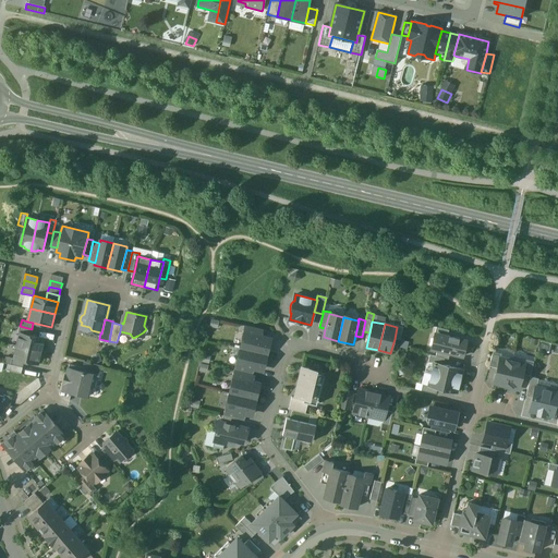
[(32,329),(20,326),(19,332),(20,334),(31,336),(32,329)]
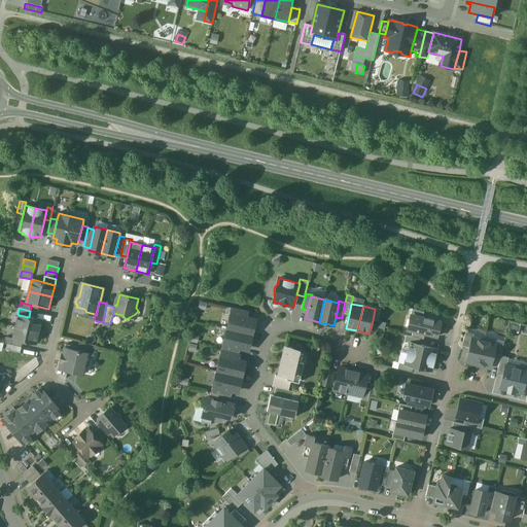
[(249,312),(231,308),(230,315),(231,315),(232,315),(247,318),(249,312)]
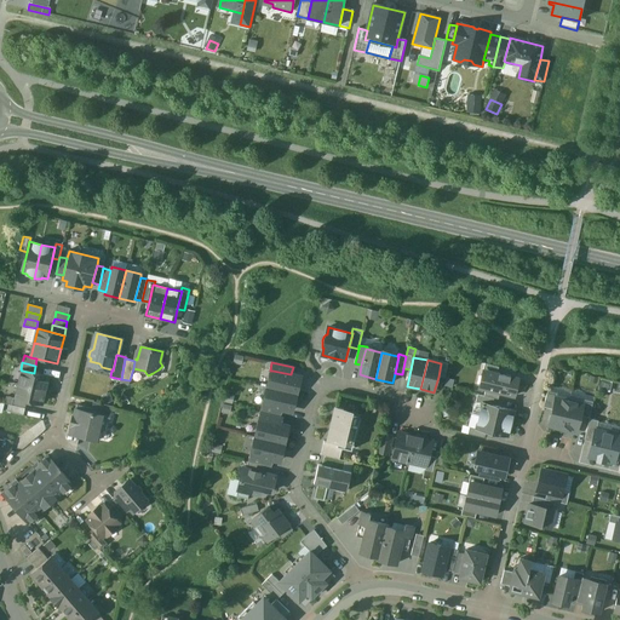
[(448,363),(441,362),(441,363),(438,377),(445,378),(448,363)]
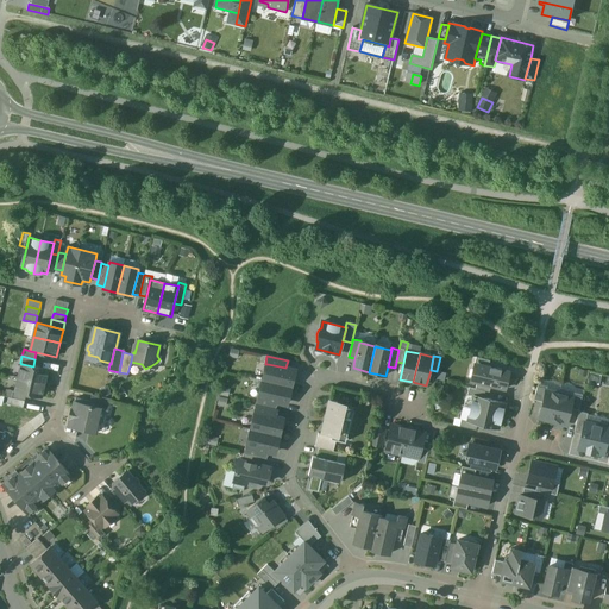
[(490,360),(476,357),(475,364),(477,364),(489,368),(490,360)]
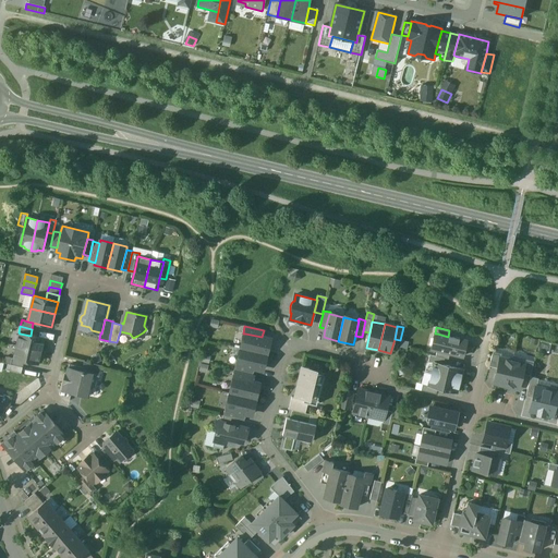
[(31,336),(20,334),(17,346),(41,351),(44,339),(31,336)]
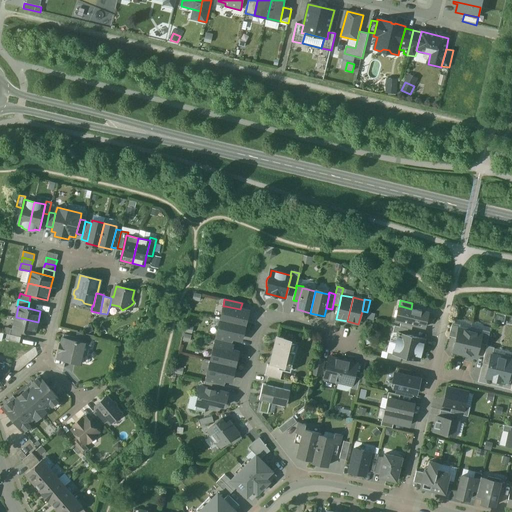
[(240,309),(225,306),(224,306),(221,320),(245,326),(247,318),(245,317),(246,311),(240,309)]
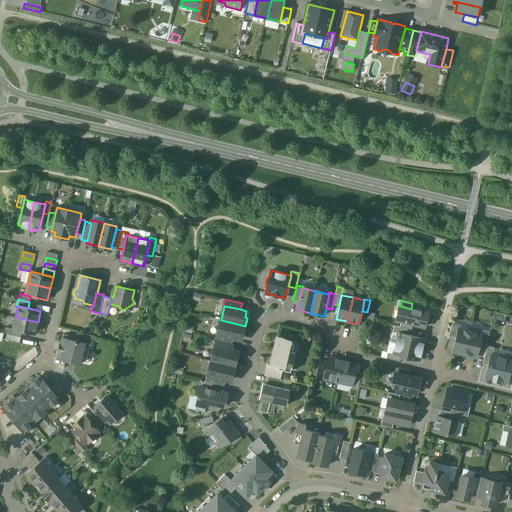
[(411,309),(401,306),(397,320),(413,324),(425,327),(428,313),(411,309)]
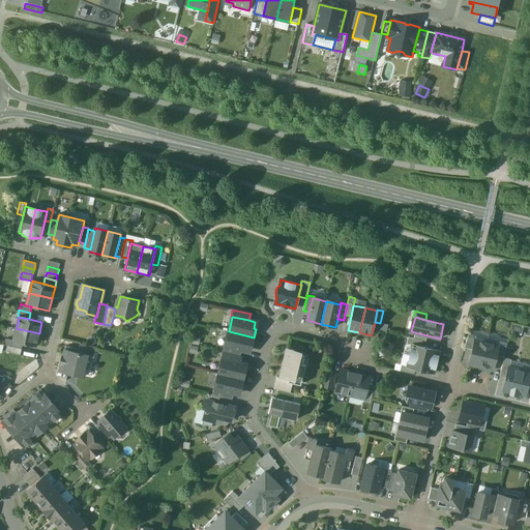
[(39,333),(17,328),(13,341),(23,343),(36,346),(39,333)]
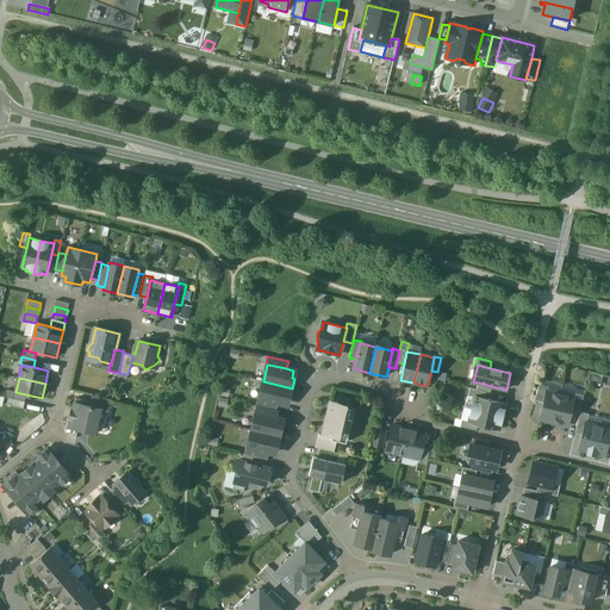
[(292,388),(263,381),(260,398),(260,399),(278,403),(285,405),(287,397),(290,398),(292,388)]
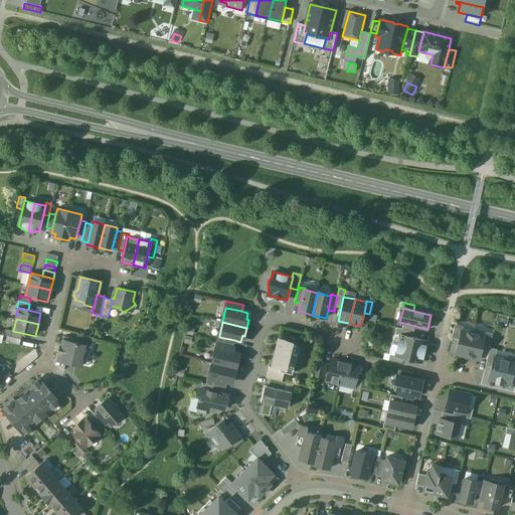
[(415,326),(403,323),(402,329),(410,331),(414,332),(415,326)]
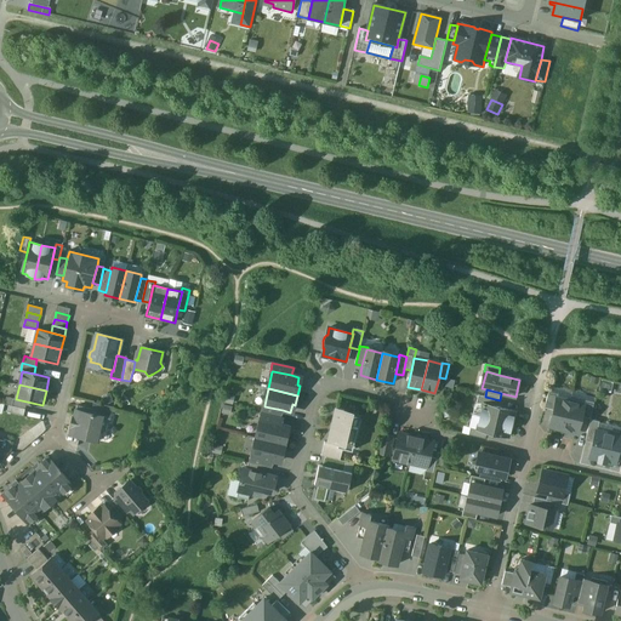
[(558,394),(548,392),(543,408),(554,410),(557,398),(558,394)]
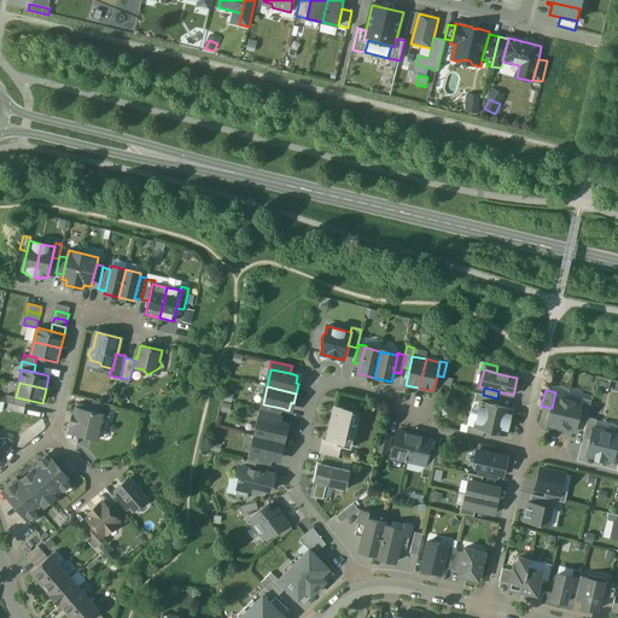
[(483,395),(476,394),(474,401),(481,402),(491,404),(493,397),(483,395)]
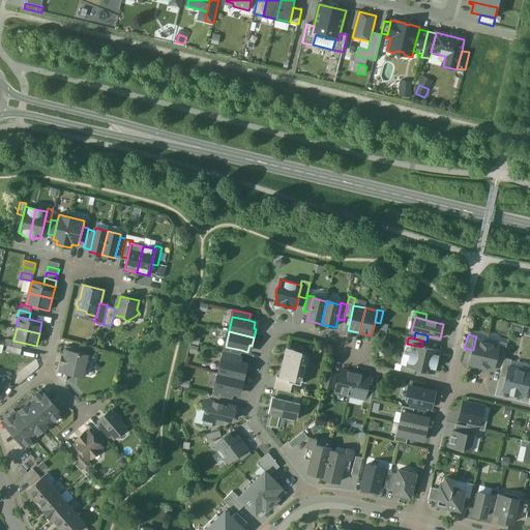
[(13,341),(5,339),(4,345),(22,349),(23,343),(13,341)]
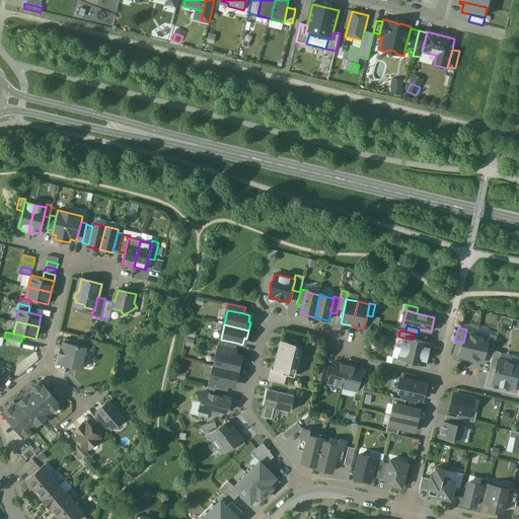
[(465,332),(463,343),(459,357),(464,358),(471,360),(476,336),(465,332)]
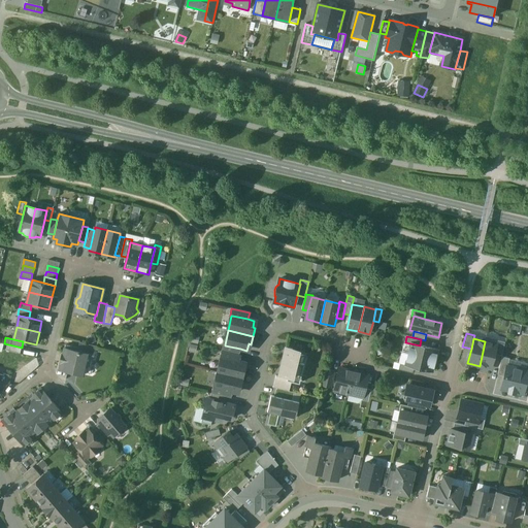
[(505,342),(497,340),(496,343),(497,343),(494,355),(502,356),(505,342)]
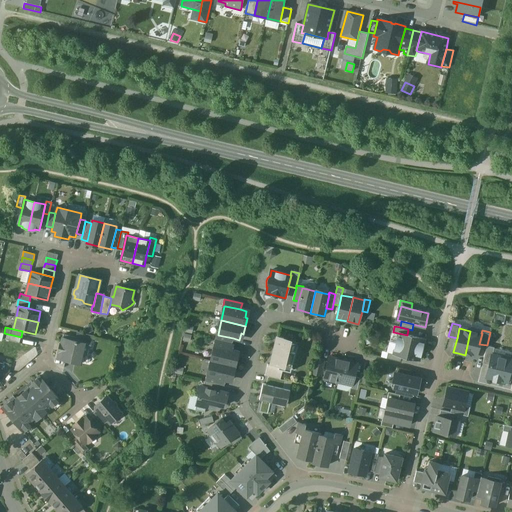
[(481,333),(470,331),(465,355),(471,357),(472,356),(476,357),(479,344),(482,333),(481,333)]
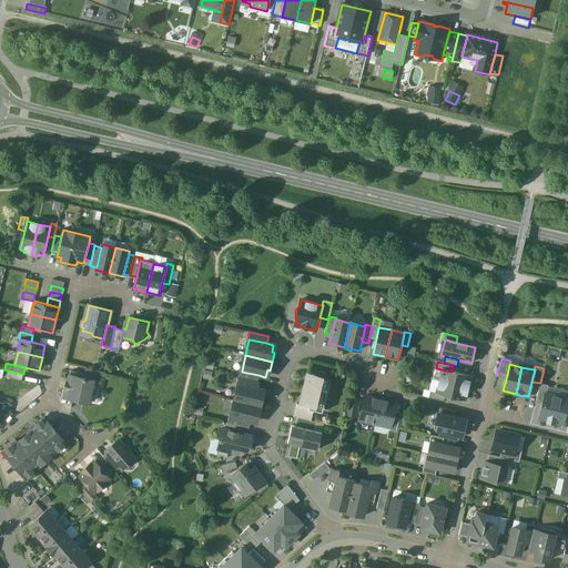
[(103,373),(85,368),(84,375),(83,378),(98,382),(98,383),(101,384),(103,373)]
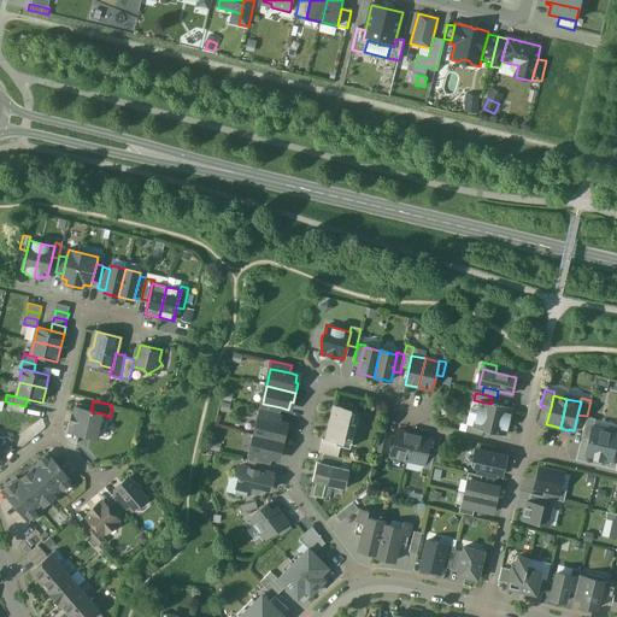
[(491,404),(480,401),(477,415),(511,422),(511,418),(511,416),(511,415),(510,415),(511,409),(491,404)]
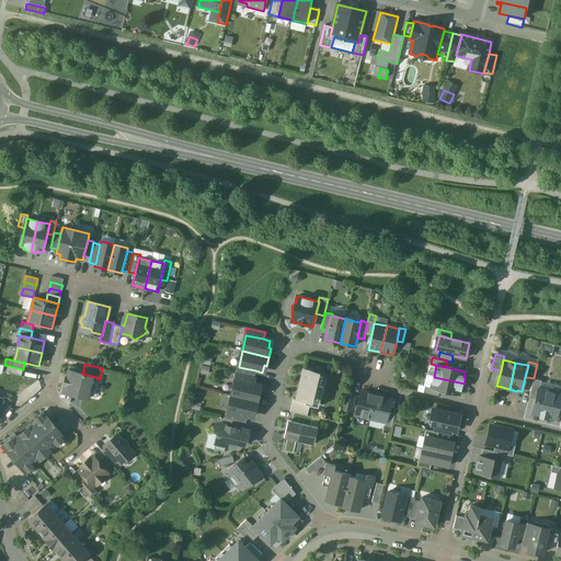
[(255,370),(239,367),(239,366),(237,366),(236,373),(254,377),(255,370)]
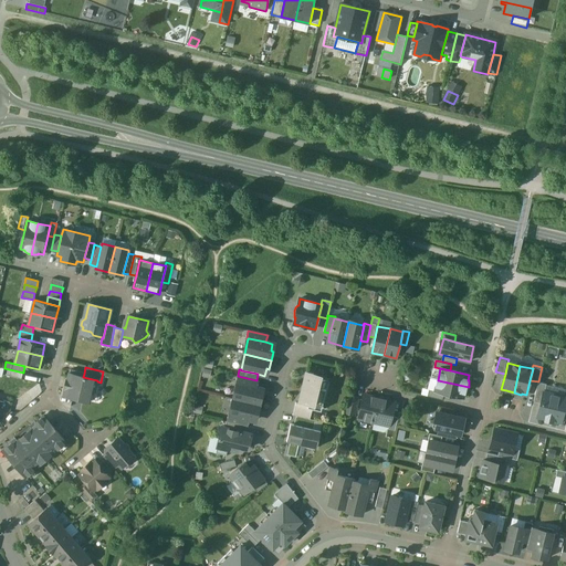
[(97,380),(83,377),(84,374),(70,370),(67,380),(66,380),(64,389),(65,389),(64,396),(73,398),(73,400),(81,401),(82,400),(90,402),(92,394),(95,391),(97,381),(97,380)]
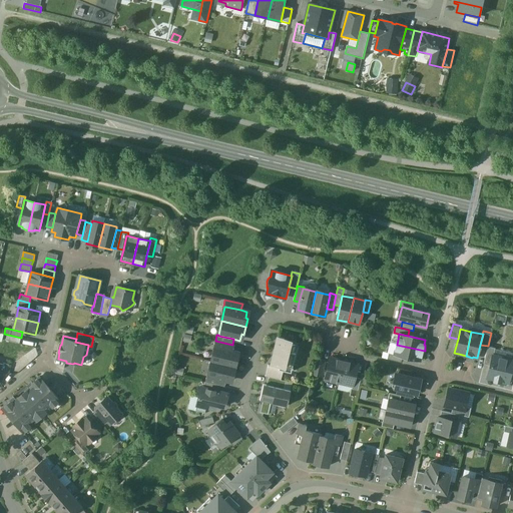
[(298,346),(286,344),(287,340),(278,338),(272,364),(275,365),(284,367),(283,371),(291,373),(298,346)]
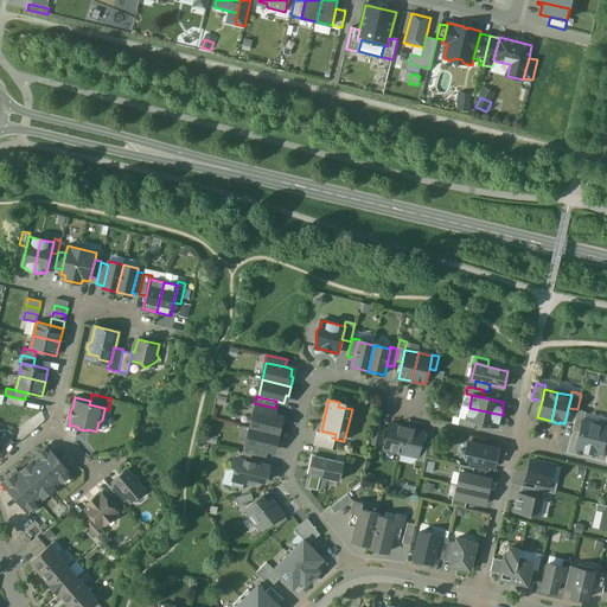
[(275,408),(255,403),(253,411),(254,411),(255,411),(275,416),(278,409),(275,408)]
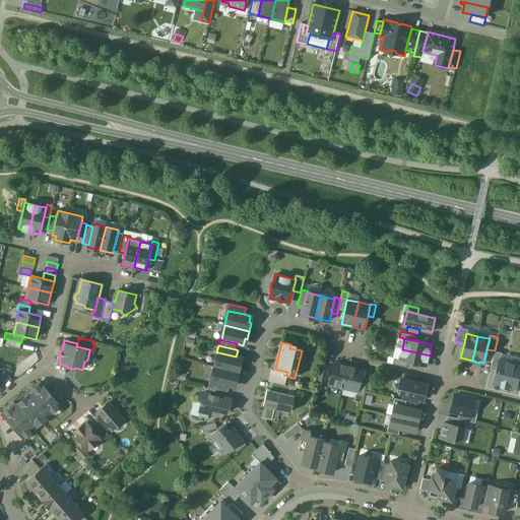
[(431,355),(402,349),(399,360),(408,362),(426,366),(427,362),(428,362),(430,358),(431,355)]
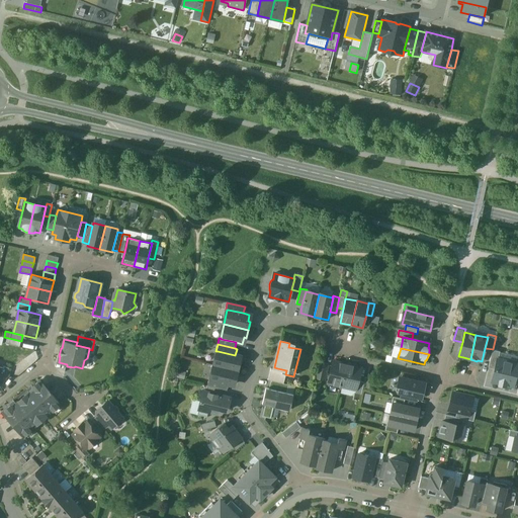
[(500,352),(493,350),(489,367),(495,369),(498,359),(498,360),(500,352)]
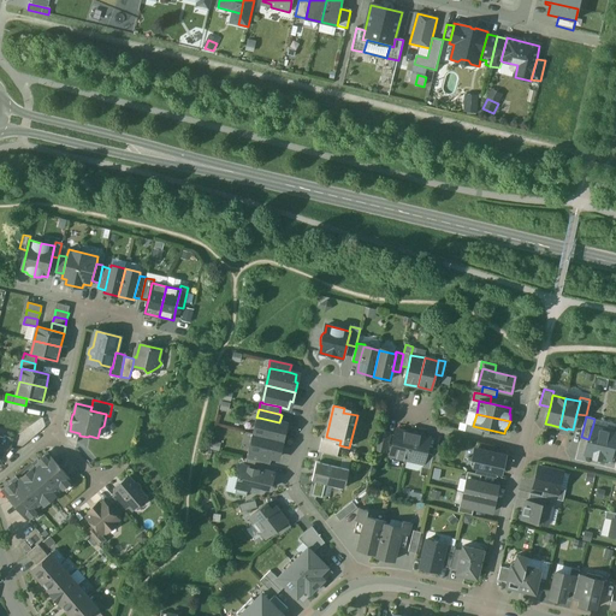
[(279,422),(259,418),(258,418),(254,434),(283,442),(285,432),(283,431),(285,424),(279,422)]
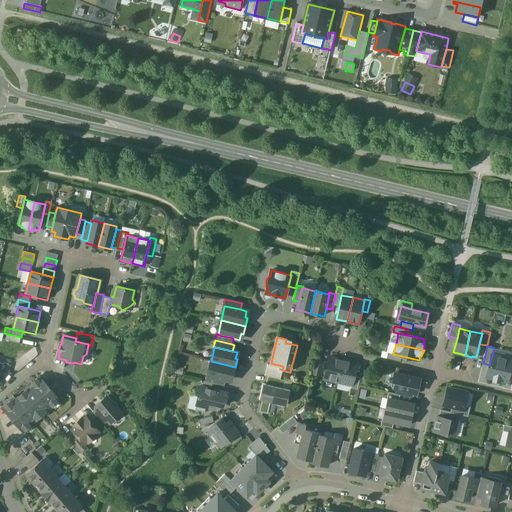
[(393,354),(388,353),(387,359),(400,362),(402,356),(393,354)]
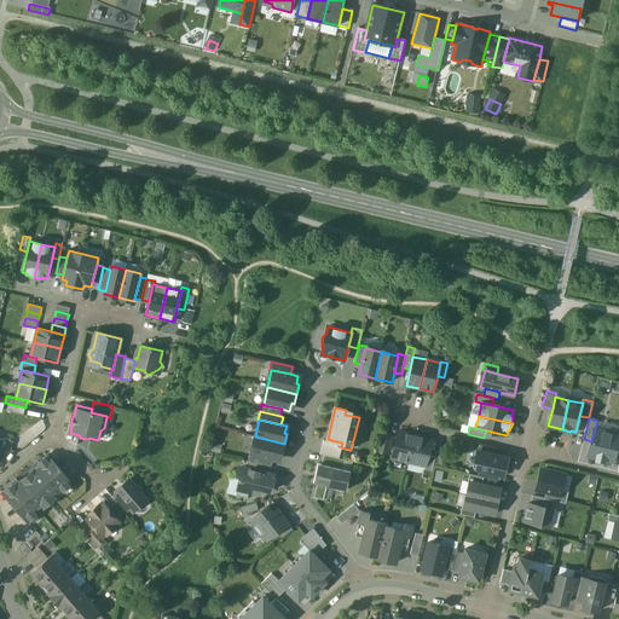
[(618,435),(595,431),(595,429),(591,441),(589,456),(597,457),(596,460),(603,462),(605,460),(613,462),(618,435)]
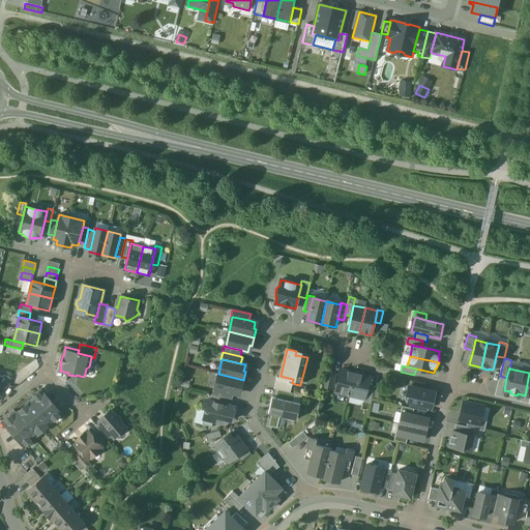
[(356,374),(341,370),(335,392),(350,395),(356,374)]
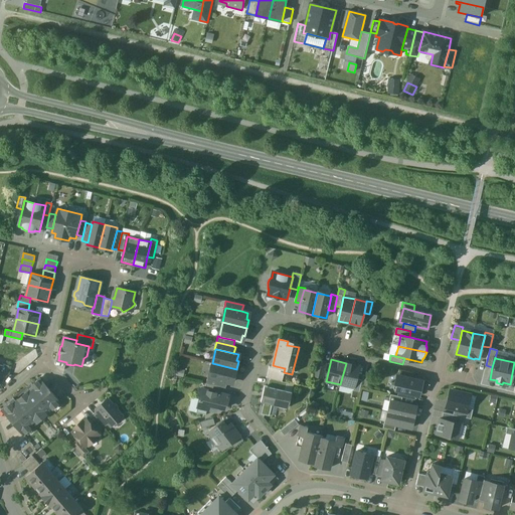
[(326,362),(318,360),(316,372),(323,374),(326,362)]
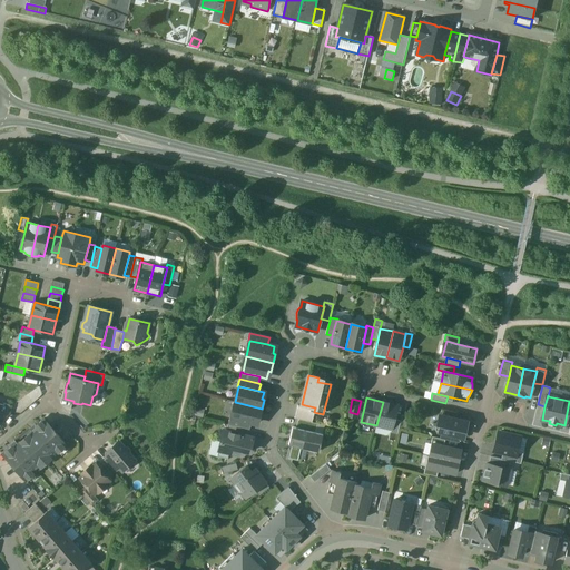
[(262,409),(235,402),(232,418),(232,419),(251,423),(256,424),(257,416),(259,418),(262,409)]
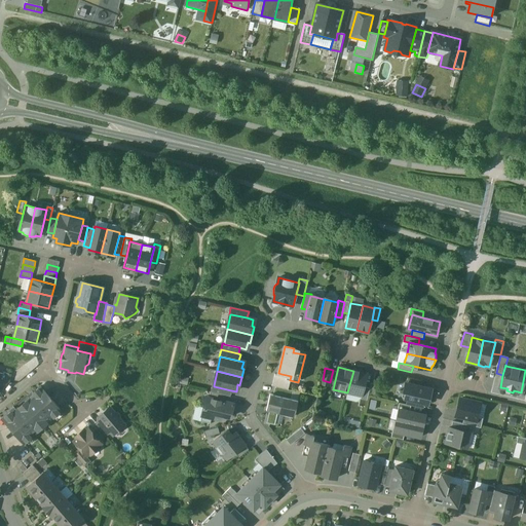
[(367,374),(353,371),(347,392),(362,397),(364,387),(367,374)]
